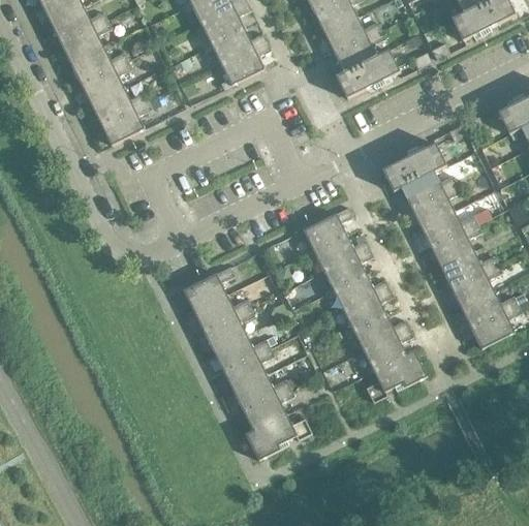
[(85,7),(81,0),(50,0),(41,4),(52,24),(85,7)]
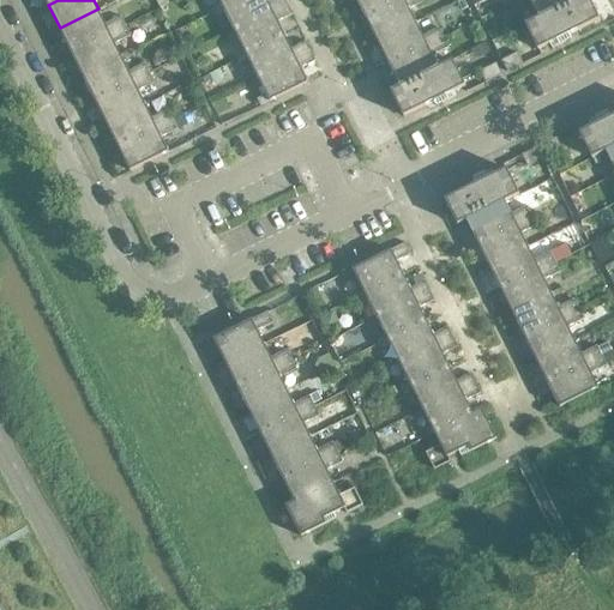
[(235,28),(287,2),(286,0),(269,0),(232,0),(223,5),(235,28)]
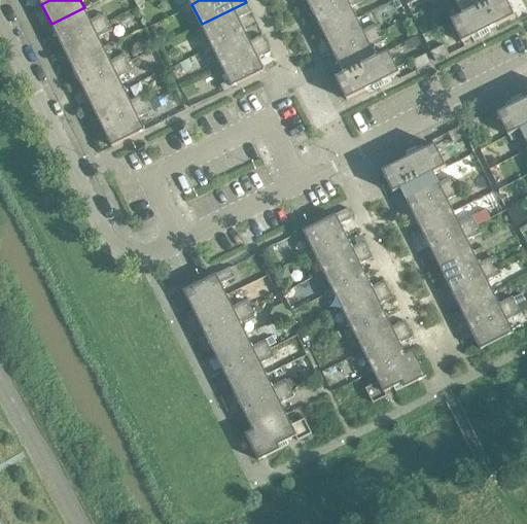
[(307,0),(313,12),(339,0),(307,0)]
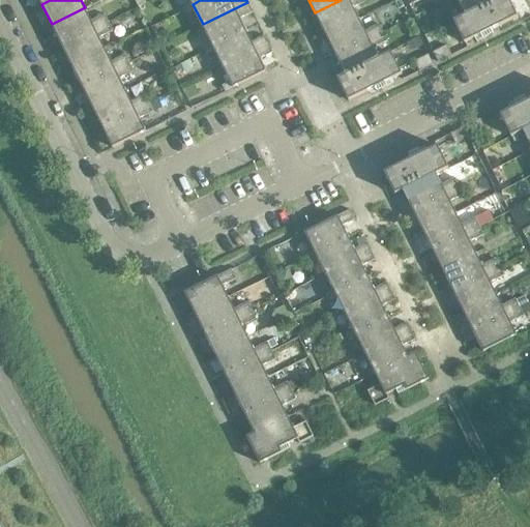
[(358,17),(352,4),(361,0),(341,0),(315,12),(325,33),(358,17)]
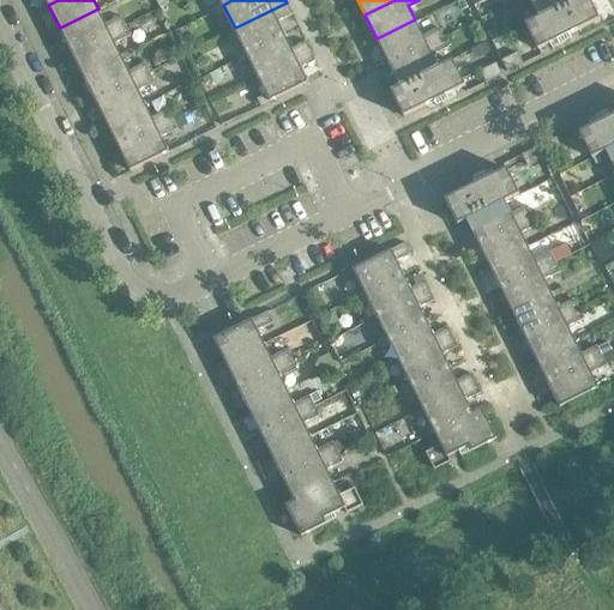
[(569,32),(600,17),(591,0),(567,0),(540,14),(525,22),(539,47),(549,41),(553,47),(571,37),(569,32)]
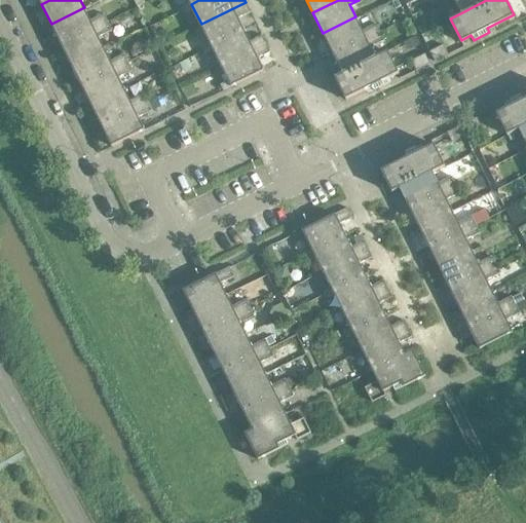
[(456,0),(462,12),(486,0),(456,0)]
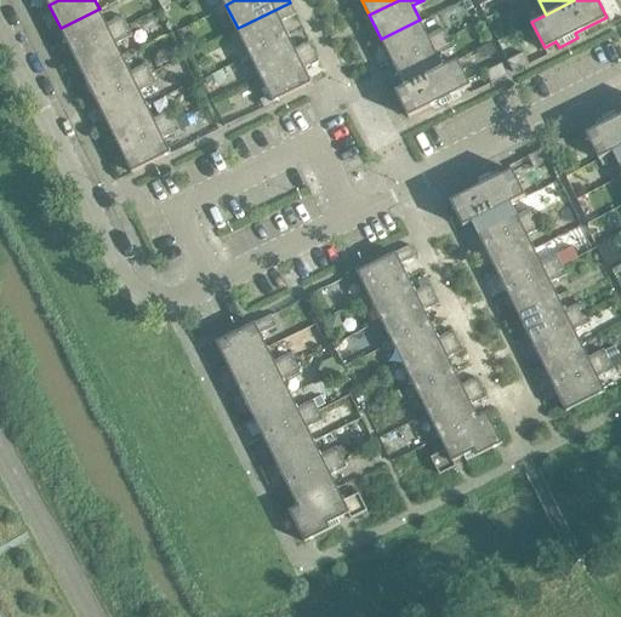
[(288,33),(281,18),(295,11),(290,3),(238,28),(249,52),(288,33)]
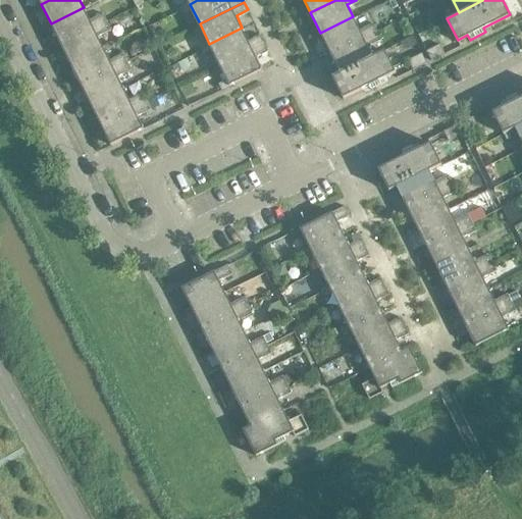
[(61,44),(107,20),(103,12),(90,19),(84,7),(51,23),(61,44)]
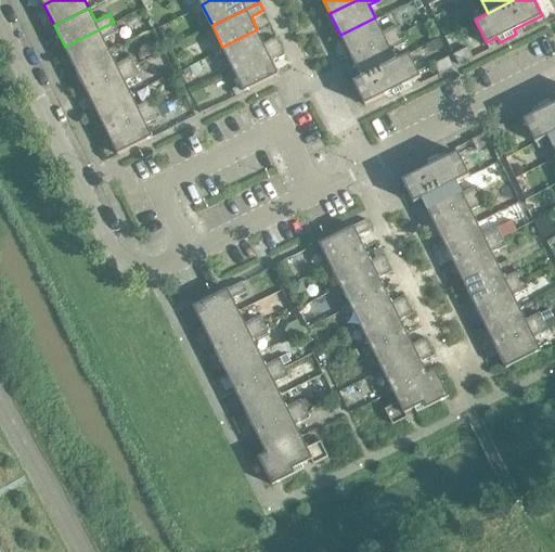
[(350,55),(399,31),(396,23),(382,29),(375,17),(340,35),(350,55)]
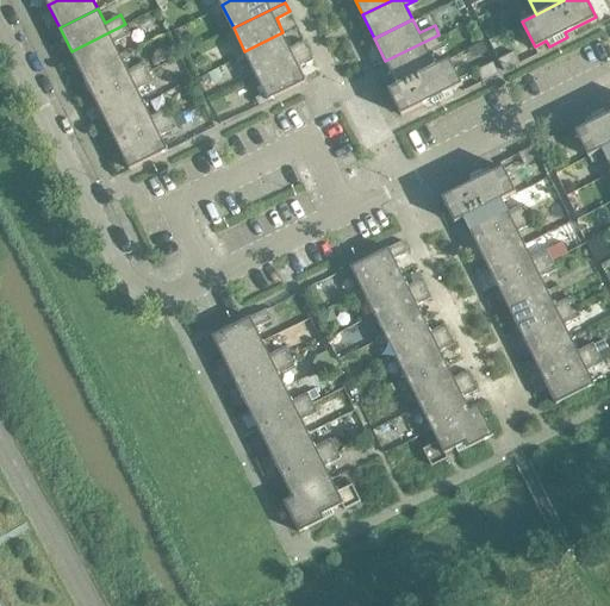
[(122,55),(114,41),(130,33),(125,24),(72,51),(82,74),(122,55)]
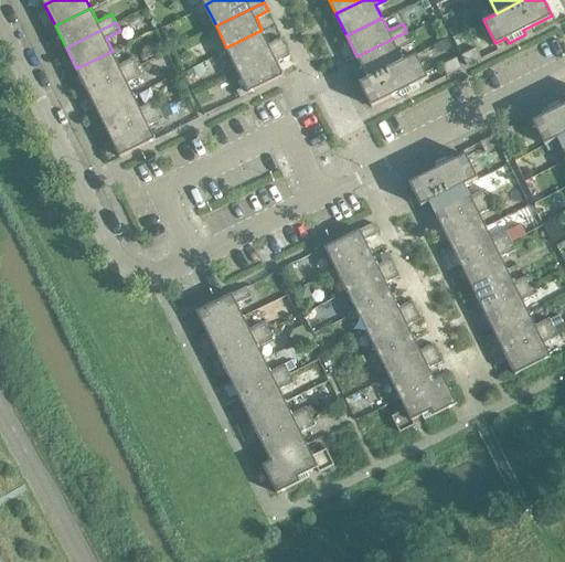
[(237,69),(286,44),(281,35),(268,42),(262,30),(226,48),(237,69)]
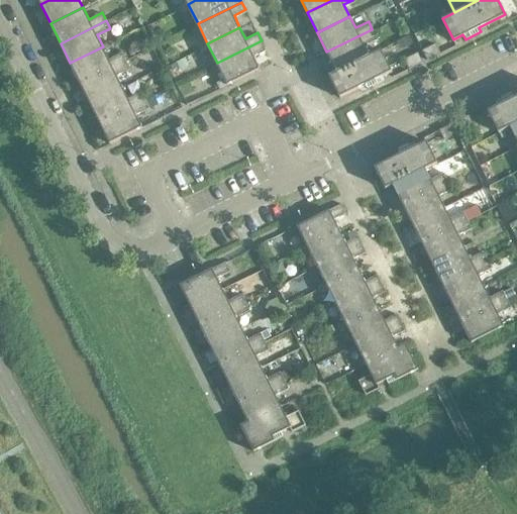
[(369,55),(363,43),(376,37),(372,29),(326,52),(336,71),(369,55)]
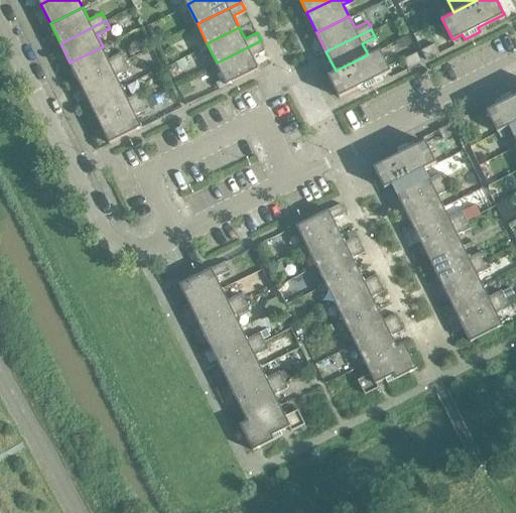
[(259,67),(253,54),(265,48),(261,40),(217,62),(224,78),(217,82),(219,87),(227,83),(259,67)]
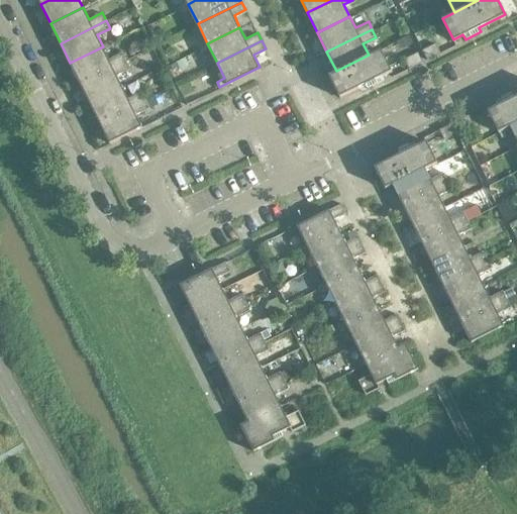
[(440,52),(436,41),(422,48),(427,59),(440,52)]
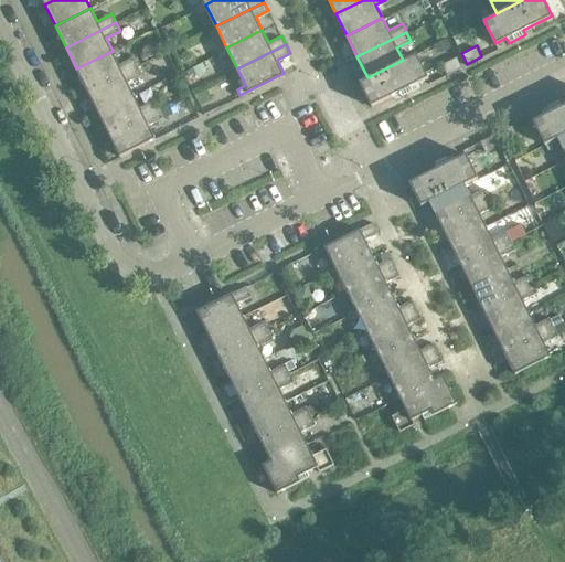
[(87,89),(137,65),(132,56),(118,63),(113,51),(76,69),(87,89)]
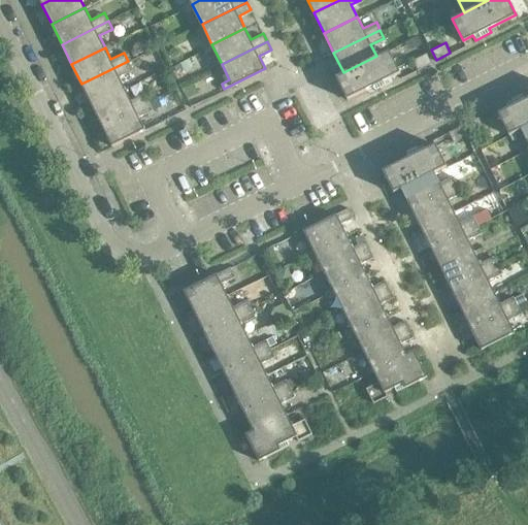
[(390,76),(399,72),(400,71),(390,50),(376,56),(343,72),(336,76),(348,98),(374,85),(376,89),(393,80),(390,76)]
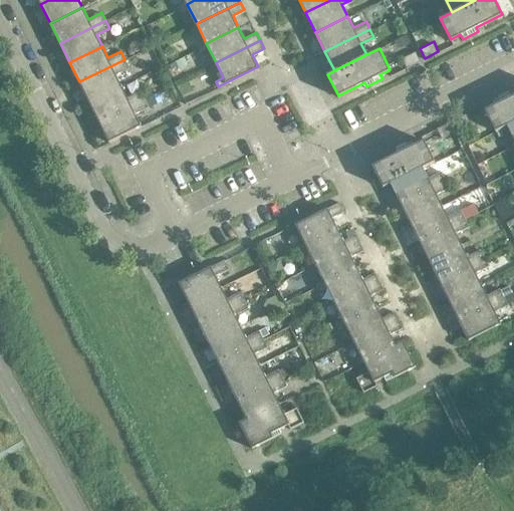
[(420,60),(416,50),(402,57),(407,66),(420,60)]
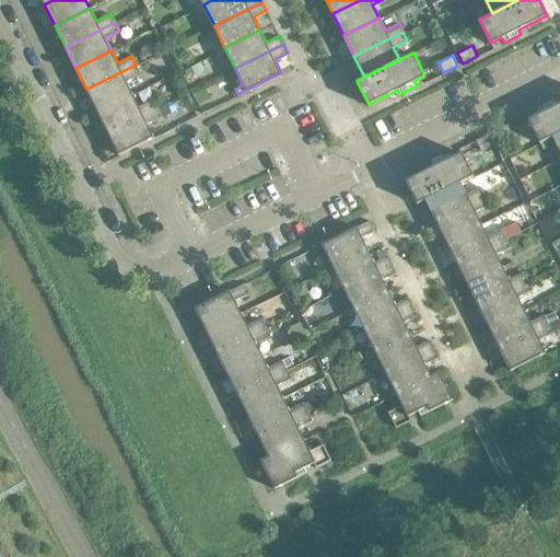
[(132,92),(126,80),(140,73),(136,65),(86,89),(97,111),(132,92)]
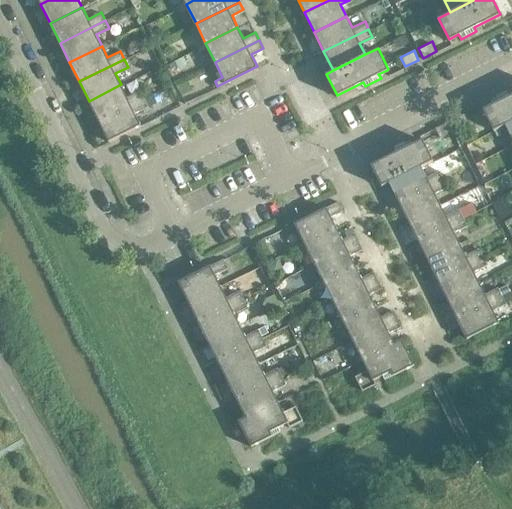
[(98,120),(143,97),(139,90),(127,96),(121,84),(89,101),(98,120)]
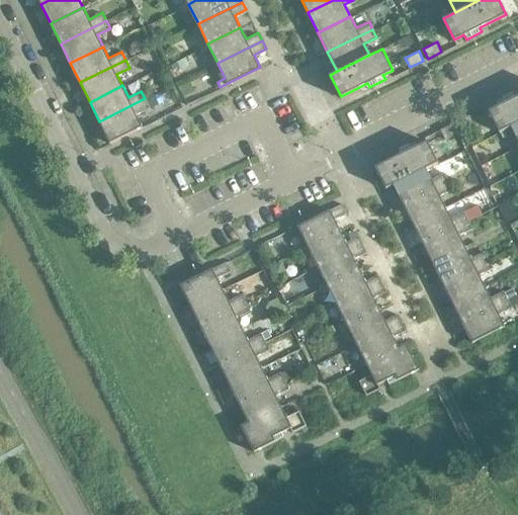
[(517,121),(517,94),(514,97),(512,93),(497,100),(499,104),(489,109),(500,132),(511,125),(517,121)]
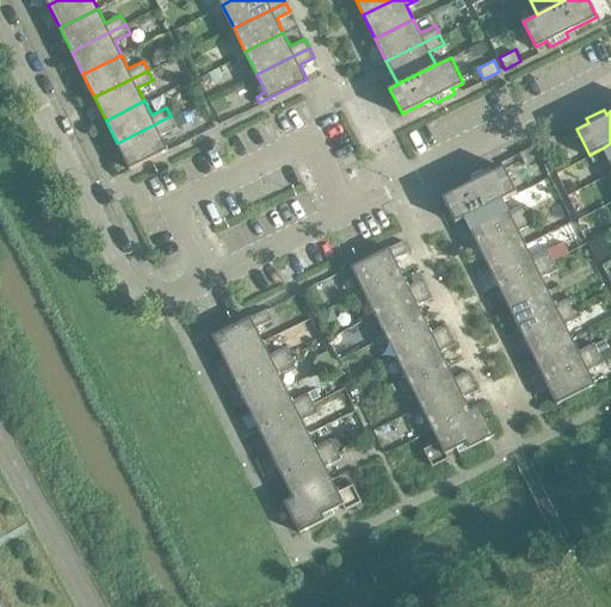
[(168,148),(161,134),(176,125),(171,116),(117,143),(130,167),(168,148)]
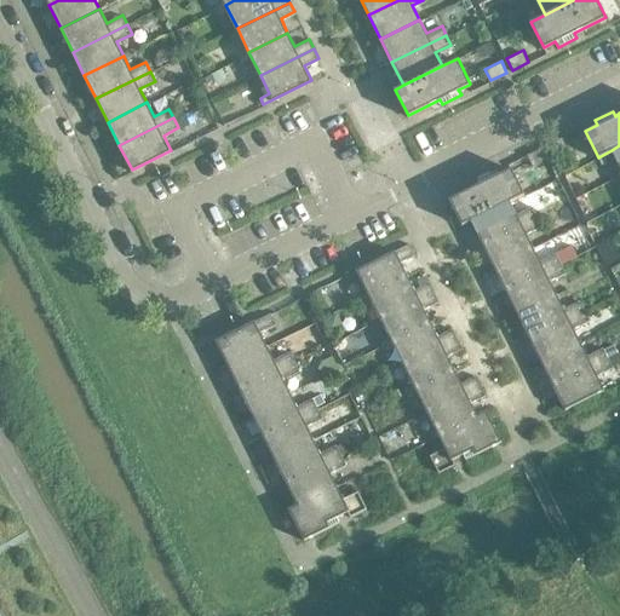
[(570,147),(564,134),(549,143),(555,154),(570,147)]
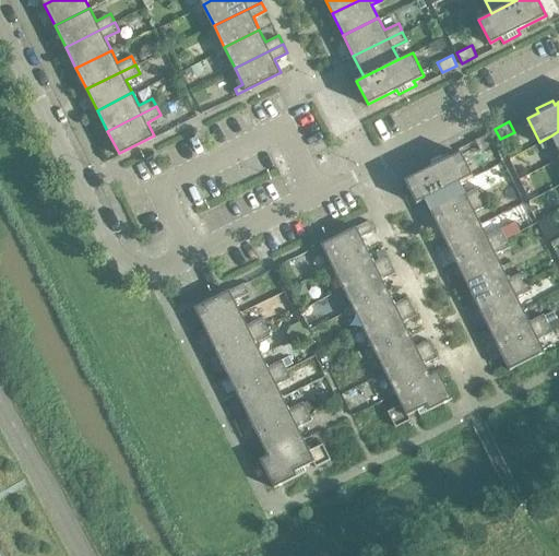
[(495,142),(489,131),(475,139),(480,149),(495,142)]
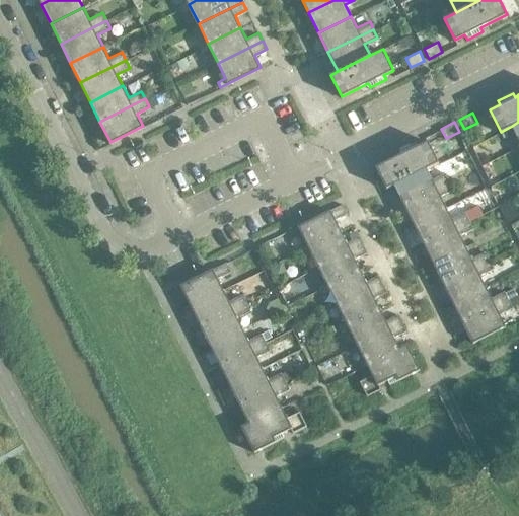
[(387,188),(393,185),(427,168),(439,161),(429,140),(419,145),(417,141),(401,148),(403,153),(376,166),(387,188)]
